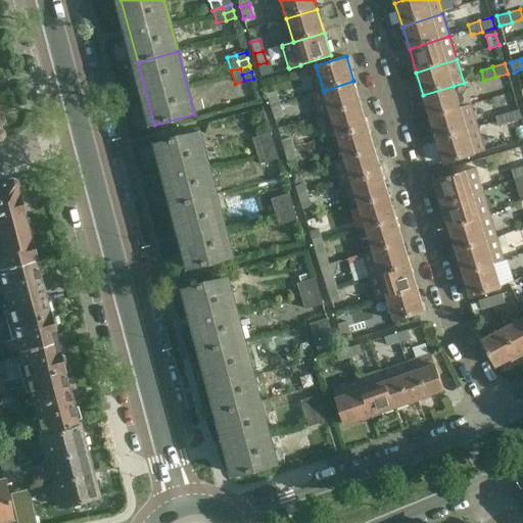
[(507,79),(487,84),(490,97),(511,91),(507,79)]
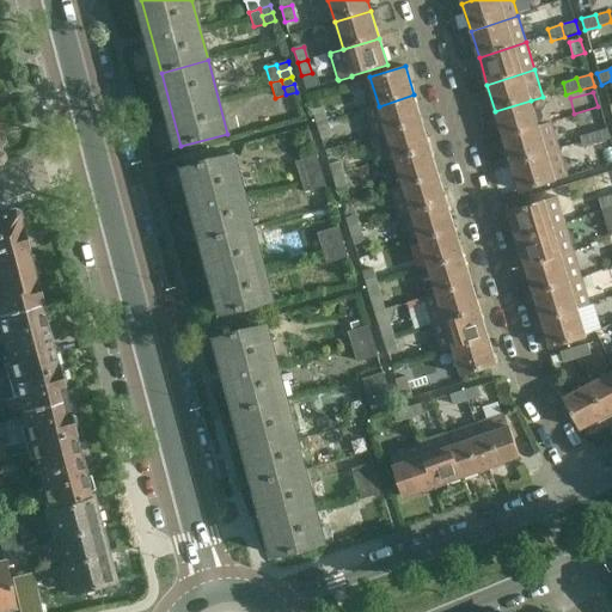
[(422,122),(414,95),(379,106),(365,111),(373,139),(387,134),(422,122)]
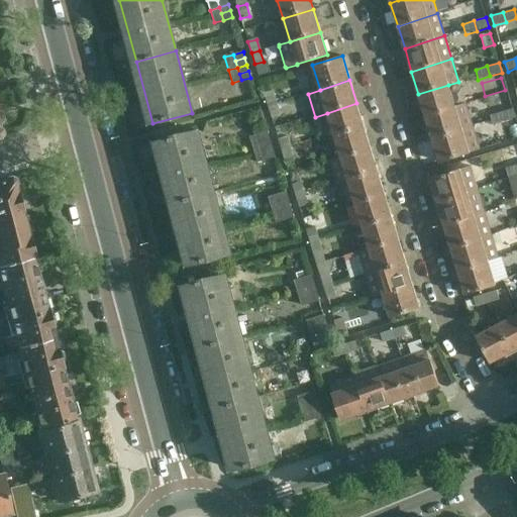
[(455,108),(448,85),(418,94),(425,117),(455,108)]
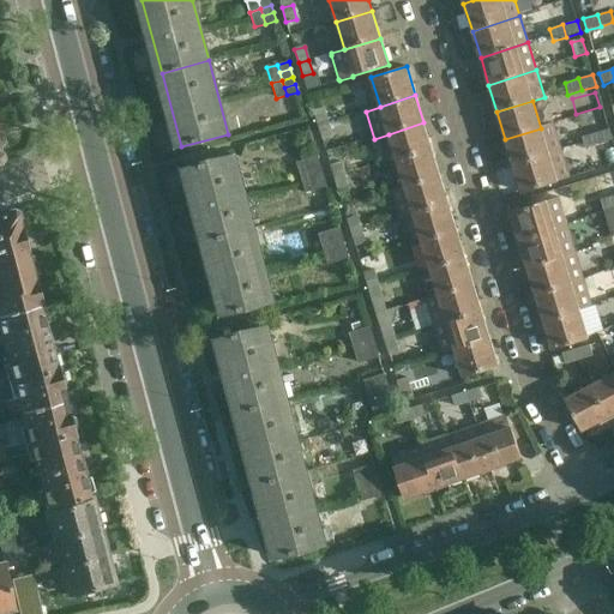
[(318,126),(329,122),(325,108),(313,112),(318,126)]
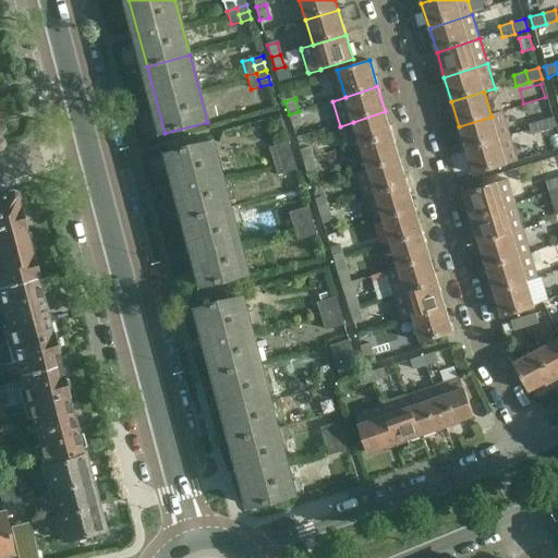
[(299,111),(289,114),(292,126),(303,124),(299,111)]
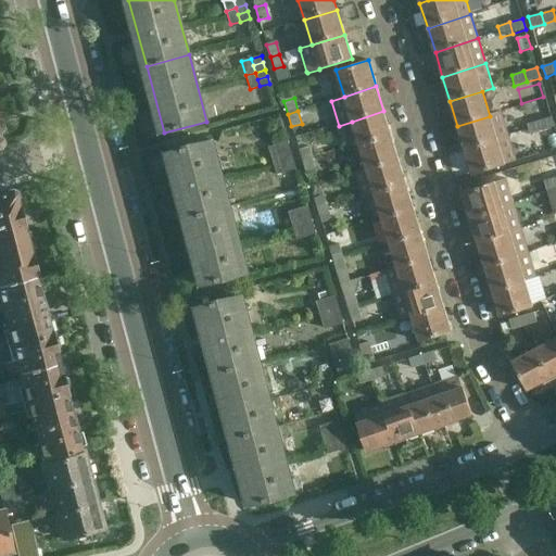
[(352,122),(359,146),(391,135),(383,111),(352,122)]
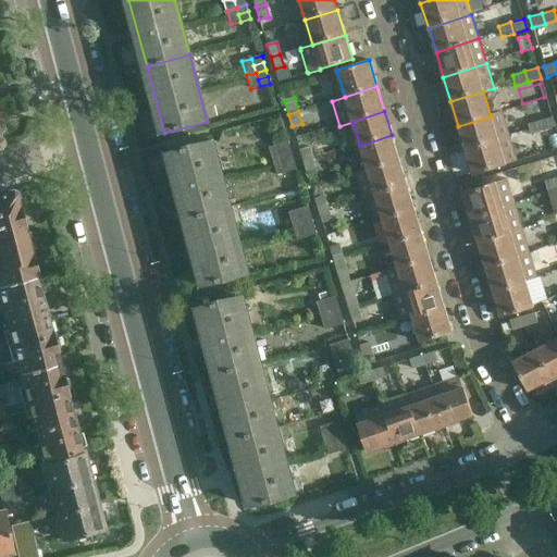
[(458,126),(466,151),(509,137),(502,113),(491,116),(458,126)]
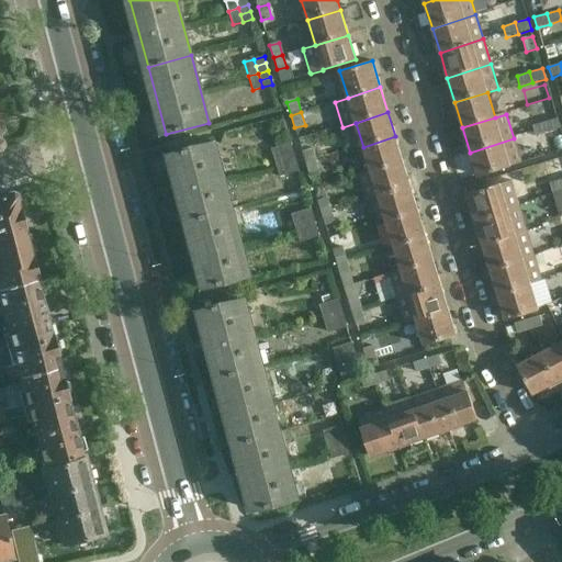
[(544,122),(548,132),(560,128),(558,119),(544,122)]
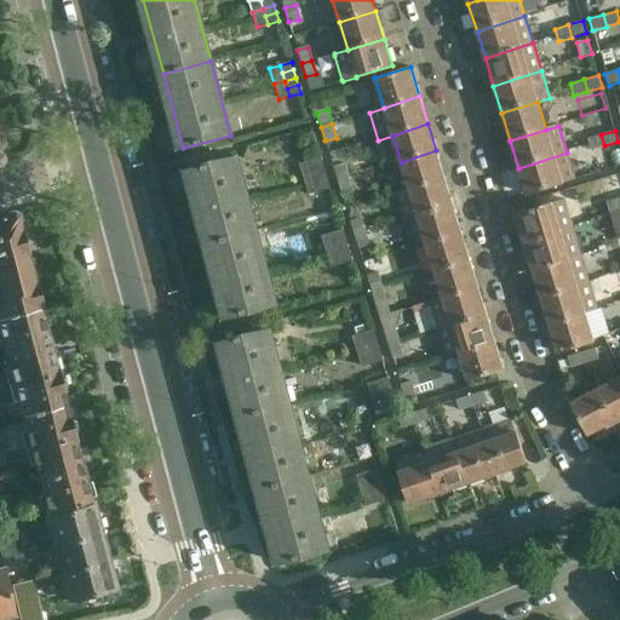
[(604,145),(601,135),(587,138),(590,149),(604,145)]
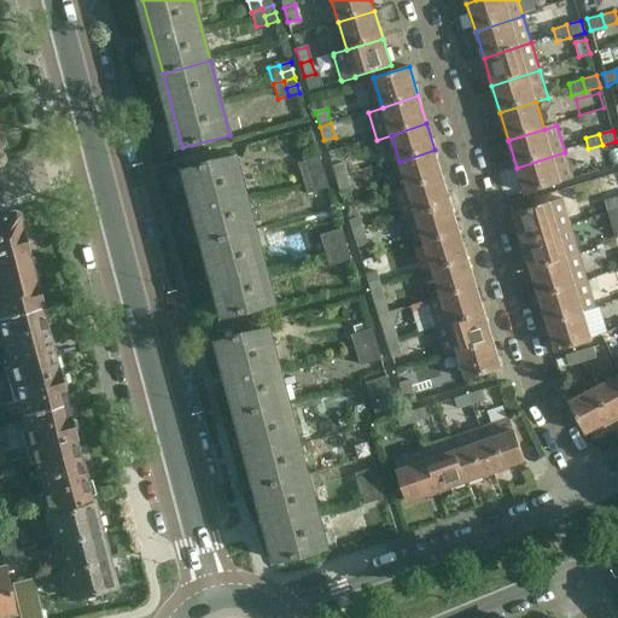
[(400,162),(408,190),(443,178),(435,150),(400,162)]
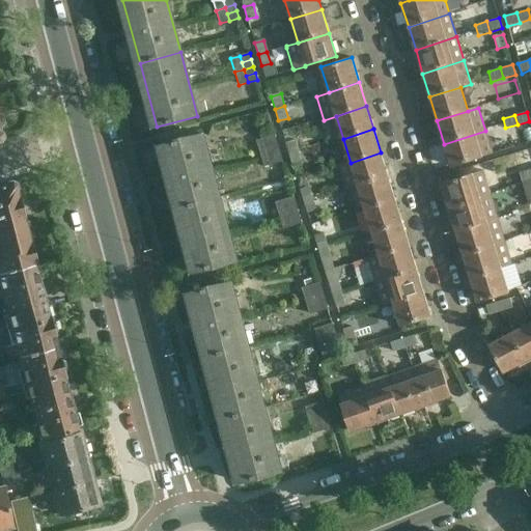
[(485,131),(444,144),(451,166),(493,154),(485,131)]
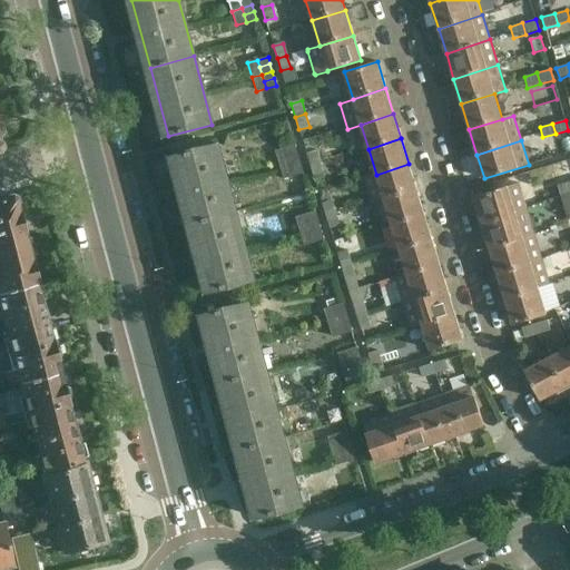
[(190,224),(235,212),(217,144),(173,156),(190,224)]
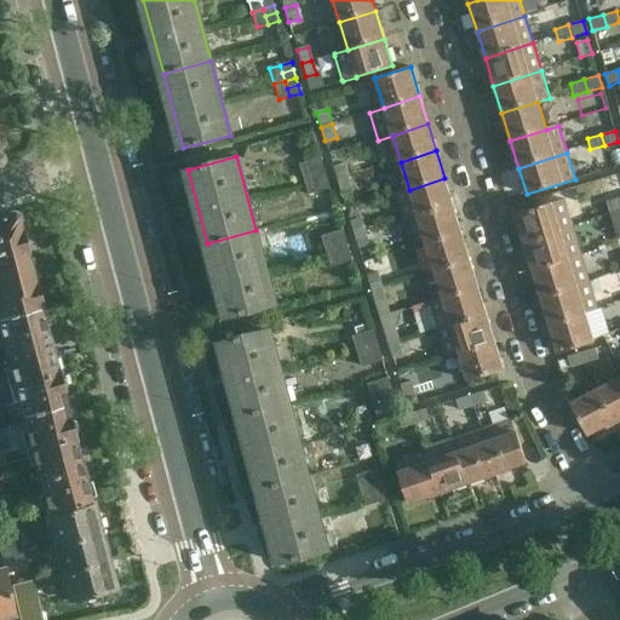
[(313,168),(322,166),(320,158),(310,161),(313,168)]
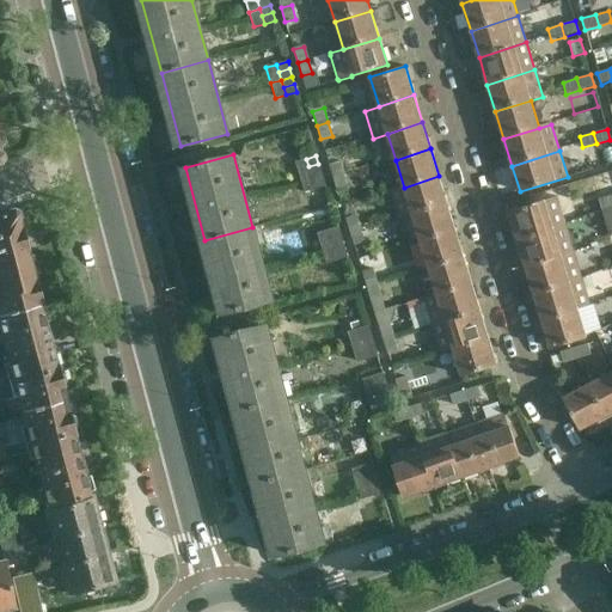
[(306,159),(295,161),(300,177),(311,175),(308,166),(306,159)]
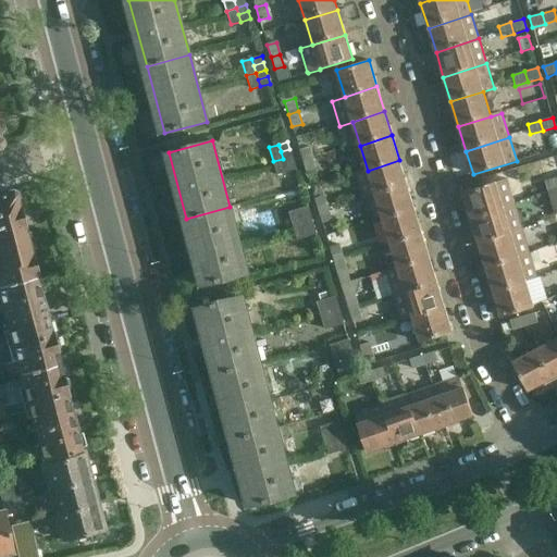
[(302,163),(313,159),(309,146),(299,150),(302,163)]
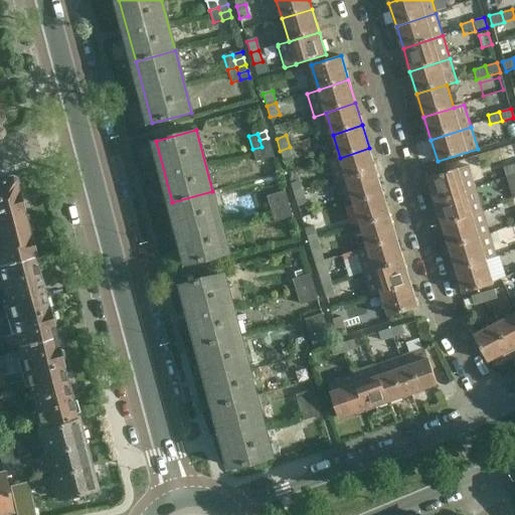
[(268,138),(260,140),(262,147),(270,144),(268,138)]
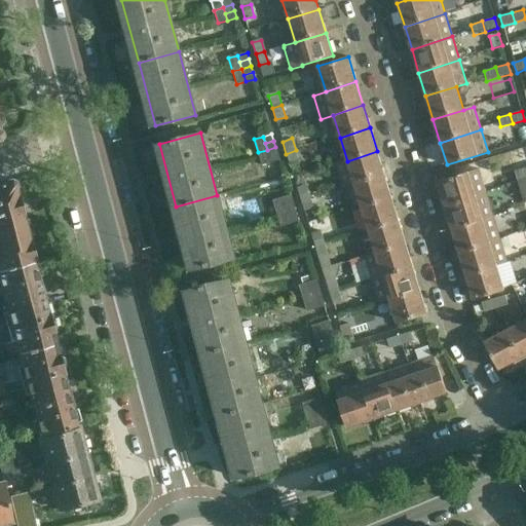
[(269,156),(277,154),(275,147),(267,150),(269,156)]
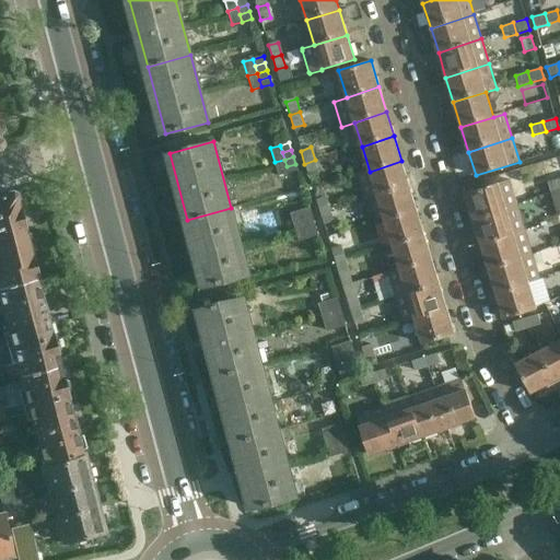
[(279,176),(288,174),(287,166),(284,160),(275,162),(279,176)]
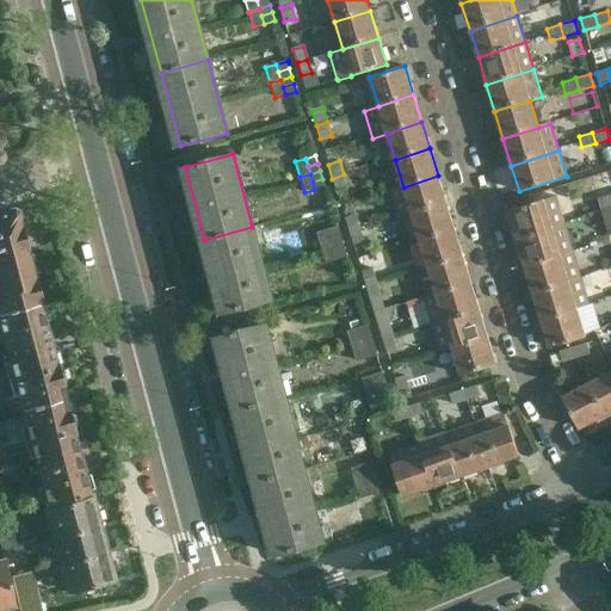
[(344,174),(332,179),(337,192),(349,189),(344,174)]
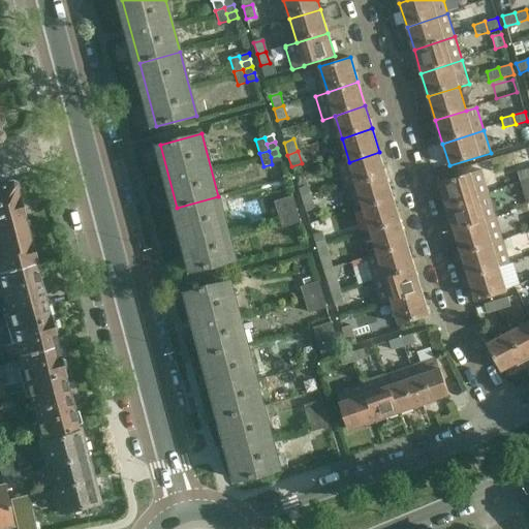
[(379,152),(349,162),(337,165),(344,189),(355,185),(386,176),(379,152)]
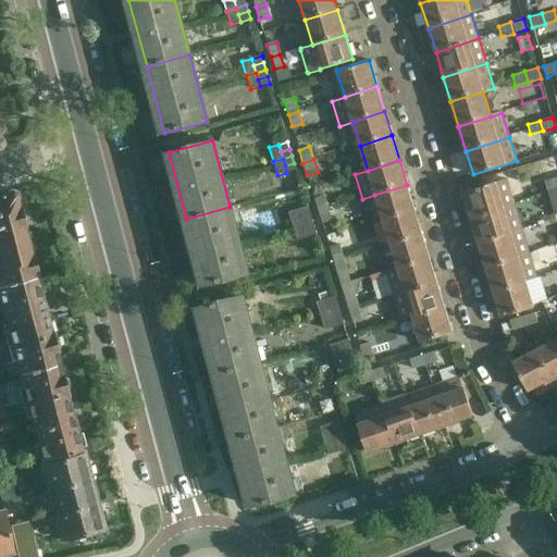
[(294,163),(285,165),(286,173),(296,170),(294,163)]
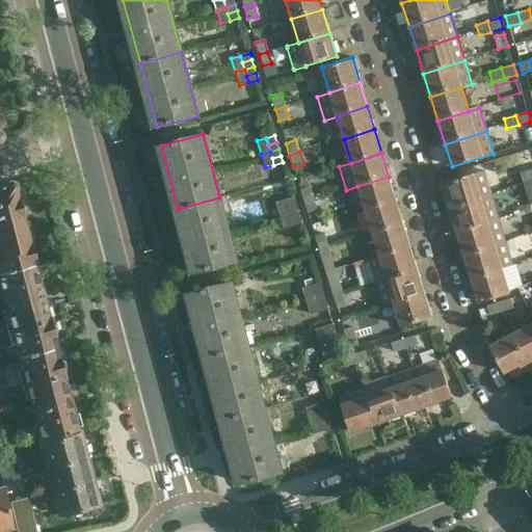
[(531,181),(531,169),(520,174),(523,184),(531,181)]
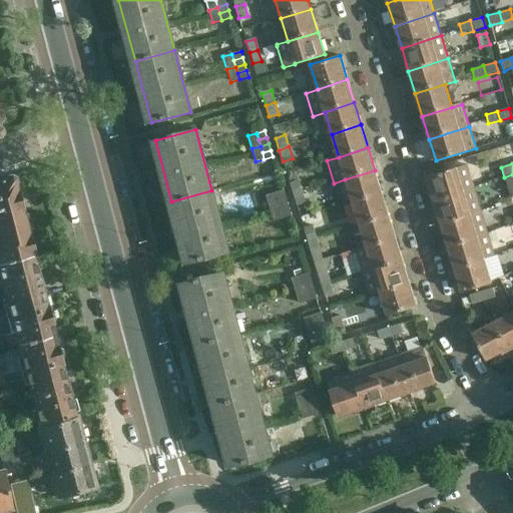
[(434,201),(474,189),(466,164),(427,177),(434,201)]
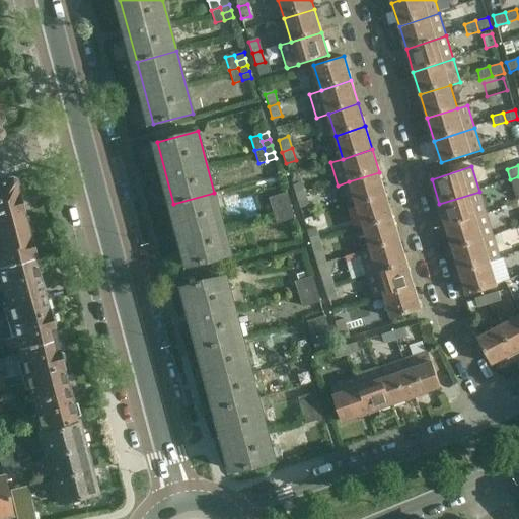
[(349,181),(356,204),(386,195),(379,172),(349,181)]
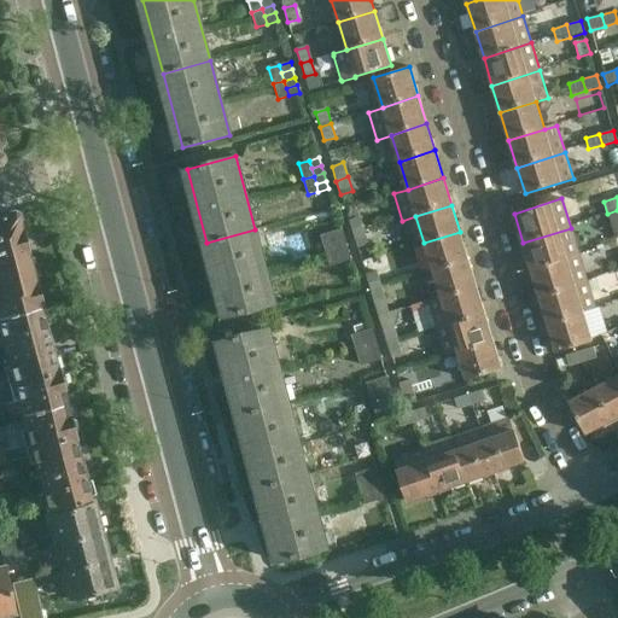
[(0,216),(0,319),(40,309),(36,295),(40,290),(38,280),(33,278),(17,221),(18,219),(17,214),(13,211),(7,213),(7,215),(0,216)]
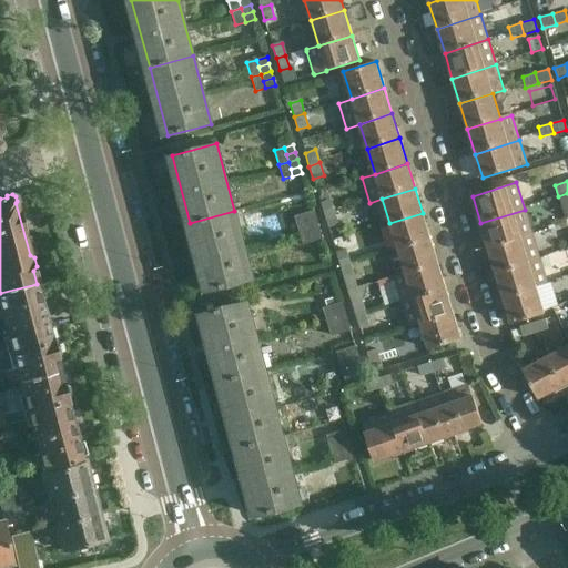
[(325,215),(335,212),(332,200),(321,203),(325,215)]
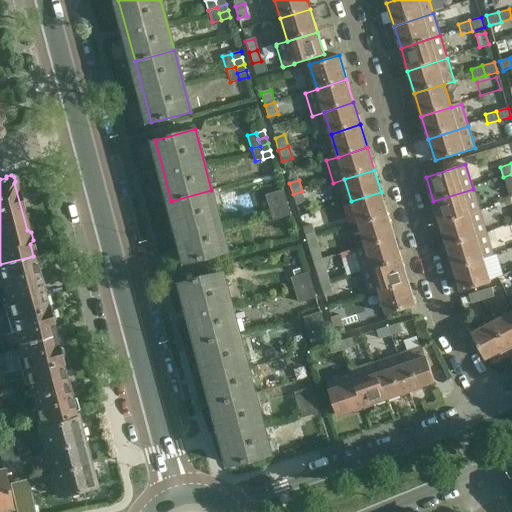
[(433,201),(440,224),(480,212),(473,189),(433,201)]
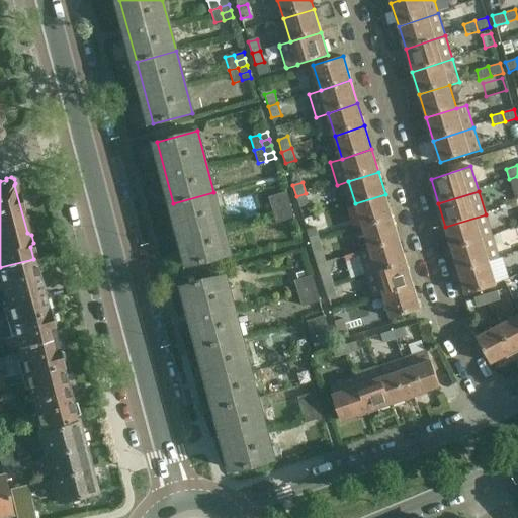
[(213,192),(173,203),(190,265),(230,255),(213,192)]
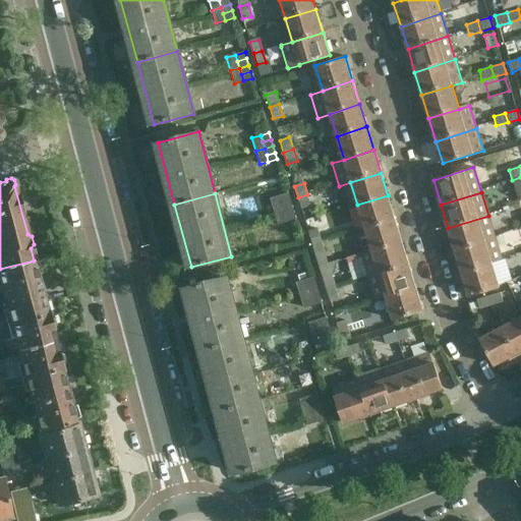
[(281,201),(291,199),(289,193),(280,195),(281,201)]
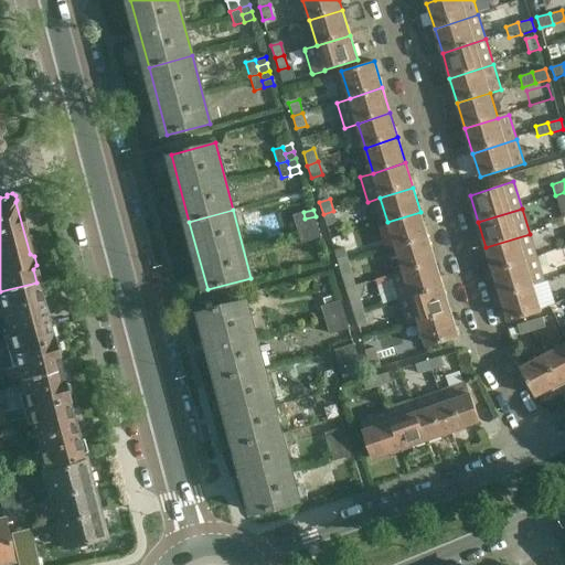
[(333,211),(323,214),(327,227),(338,223),(333,211)]
